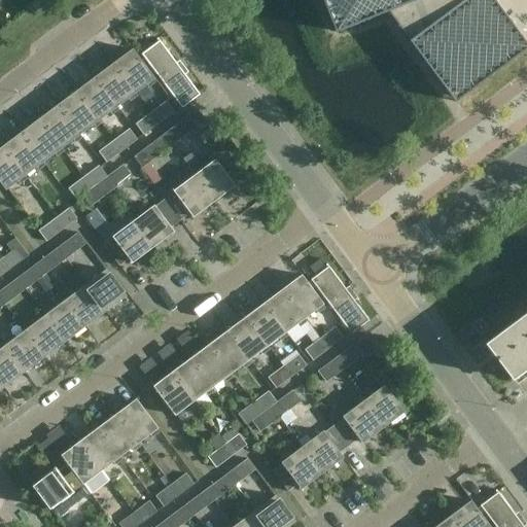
[(526,47),(491,0),(322,0),(336,33),(387,12),(455,102),(526,47)]
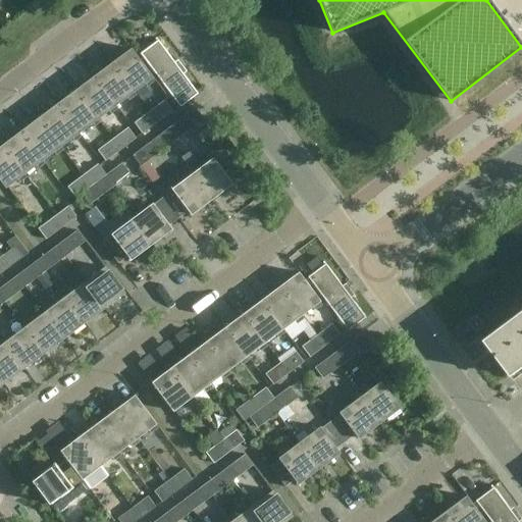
[(141,54),(179,106),(180,107),(197,95),(198,95),(199,95),(156,38),(155,39),(157,42),(141,54)]
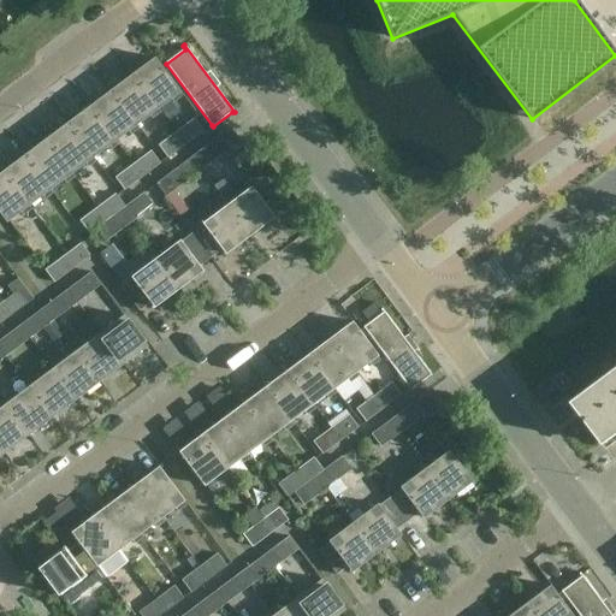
[(159,108),(171,100),(173,104),(182,96),(179,94),(181,93),(155,58),(142,67),(140,64),(130,71),(132,75),(134,75),(159,108)]
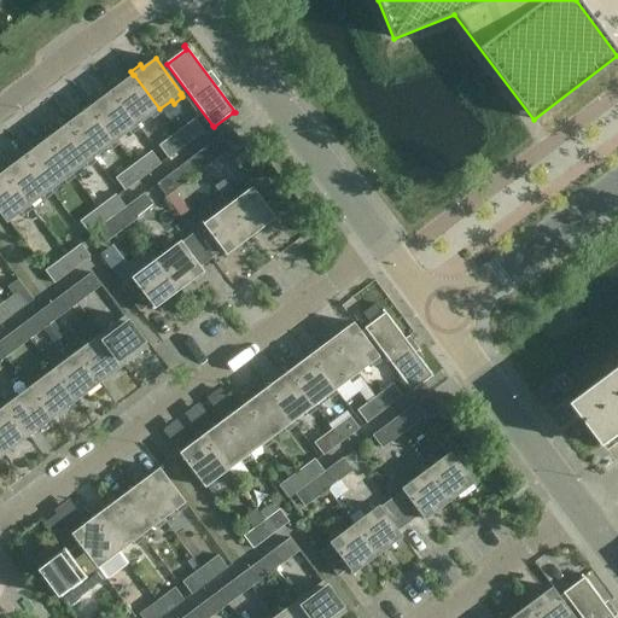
[(158,110),(159,109),(134,75),(133,75),(121,85),(118,80),(109,87),(111,92),(112,91),(138,126),(150,116),(152,120),(161,114),(158,110)]
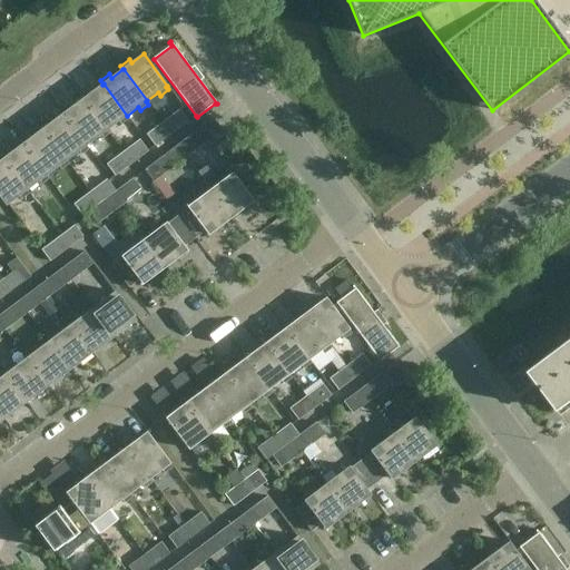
[(126,116),(127,116),(104,84),(102,85),(91,92),(89,88),(80,95),(84,99),(107,130),(118,121),(121,125),(129,119),(126,116)]
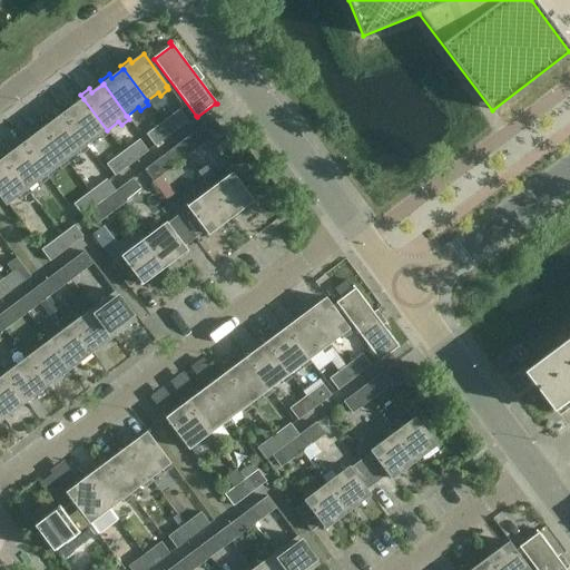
[(84,99),(72,108),(69,104),(60,110),(64,114),(87,146),(99,137),(101,140),(109,134),(107,131),(107,130),(84,99)]
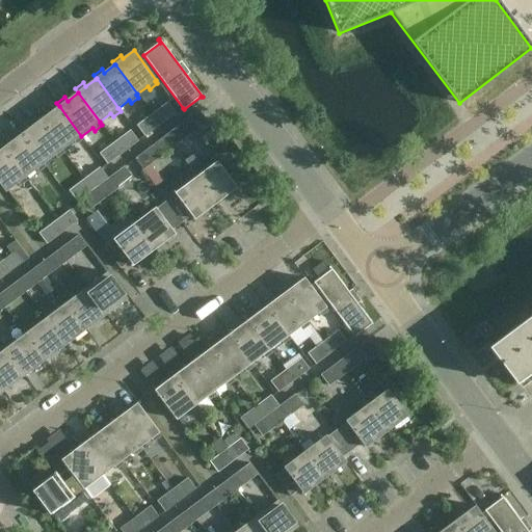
[(167,103),(153,114),(161,125),(176,113),(167,103)]
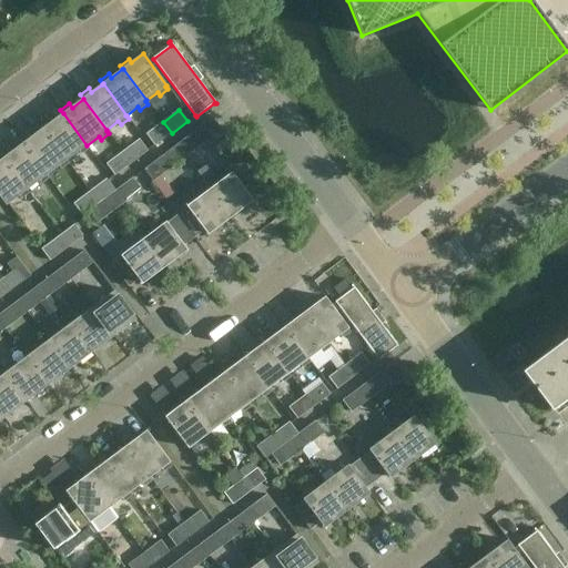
[(63,113),(52,122),(49,118),(40,124),(43,129),(68,160),(79,151),(81,154),(89,149),(85,145),(87,145),(63,113)]
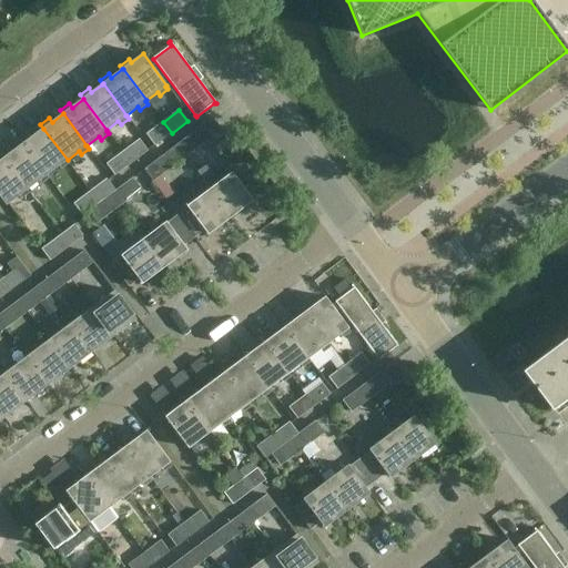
[(210,144),(215,141),(225,133),(213,118),(176,145),(185,156),(208,141),(210,144)]
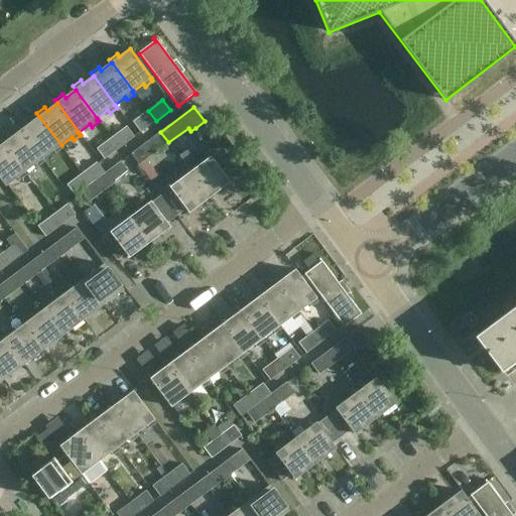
[(141,132),(156,121),(148,111),(133,122),(141,132)]
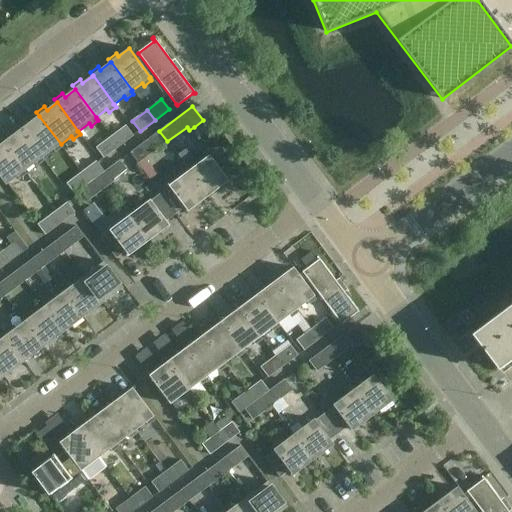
[(39,116),(29,123),(26,120),(18,126),(21,129),(43,157),(53,150),(55,152),(62,147),(60,144),(61,144),(39,116)]
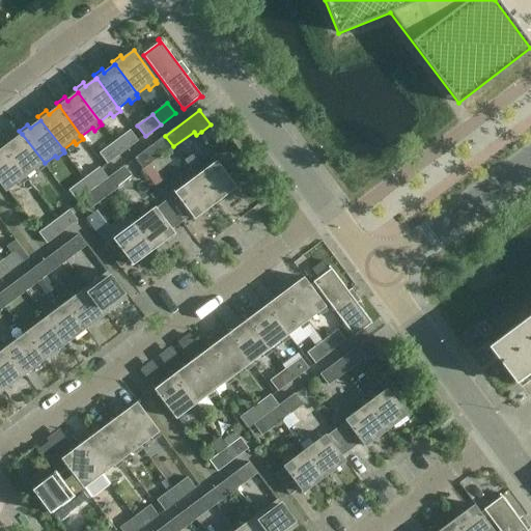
[(131,131),(115,142),(123,152),(139,141),(131,131)]
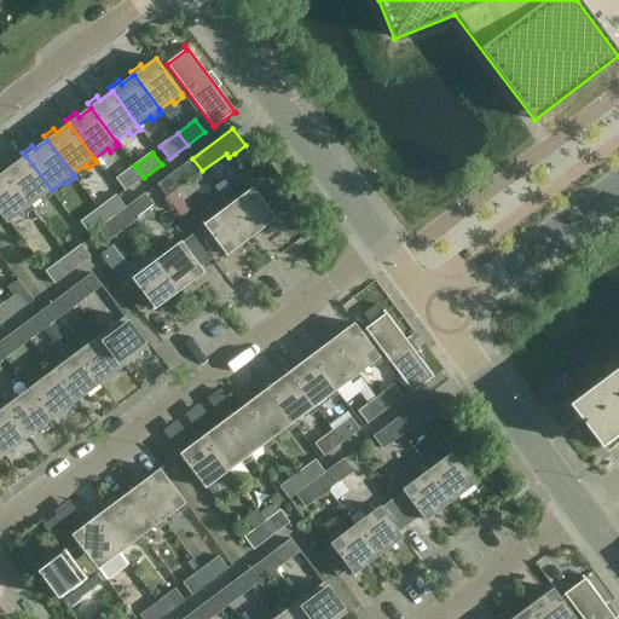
[(25,156),(13,166),(10,161),(0,168),(4,173),(5,172),(30,207),(42,197),(45,201),(53,195),(51,191),(52,190),(25,156)]
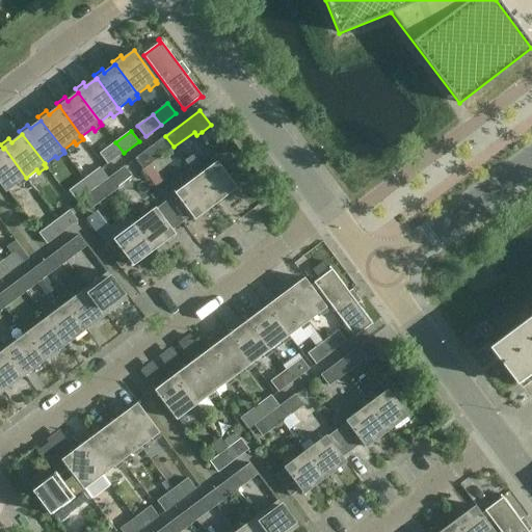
[(144,169),(174,147),(165,136),(136,158),(144,169)]
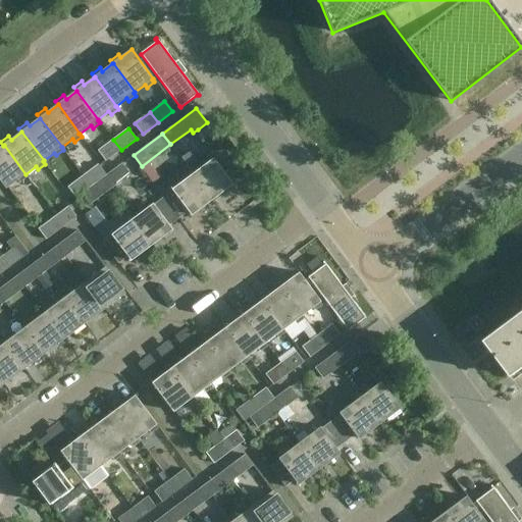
[(106,161),(121,150),(113,140),(98,151),(106,161)]
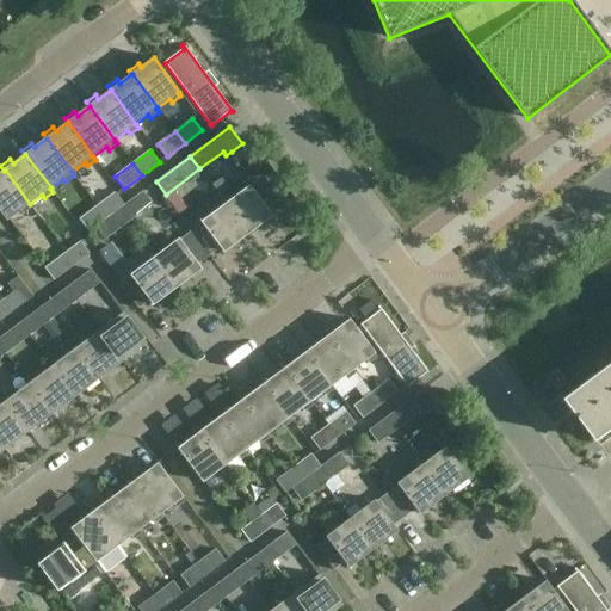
[(29,204),(30,204),(5,170),(4,171),(0,173),(0,209),(7,221),(20,210),(23,214),(31,208),(29,204)]
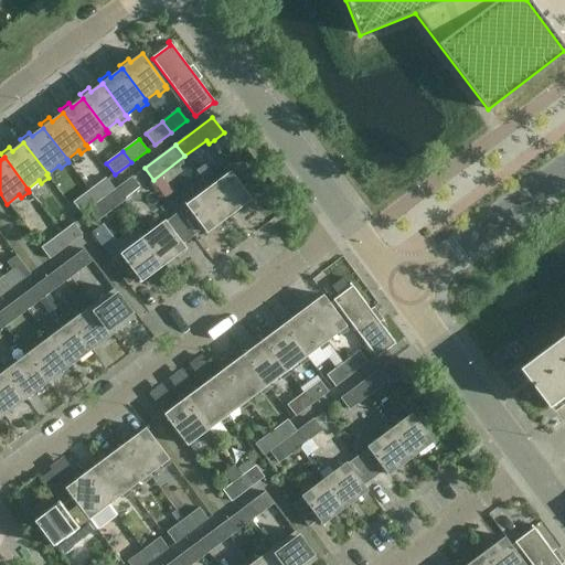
[(210,188),(209,188),(230,216),(253,200),(225,163),(203,179),(210,188)]
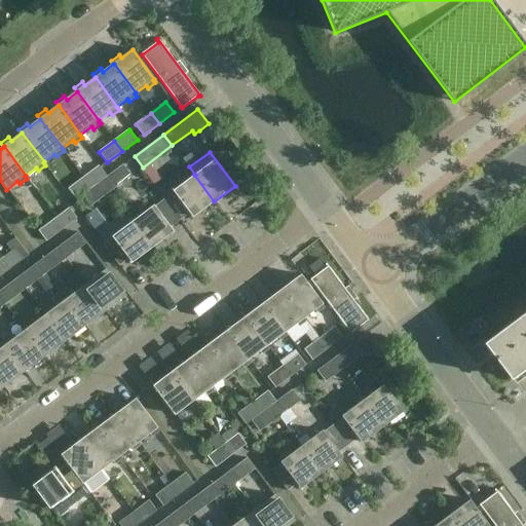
[(132,176),(123,164),(103,180),(111,191),(132,176)]
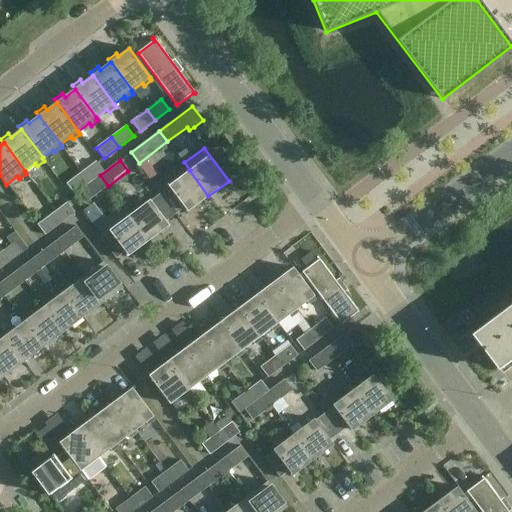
[(89,183),(104,172),(96,161),(81,172),(89,183)]
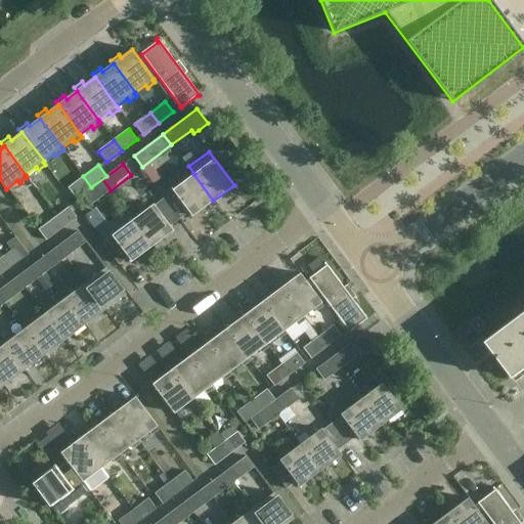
[(164,199),(180,219),(189,212),(192,216),(213,201),(193,174),(173,190),(174,191),(164,199)]
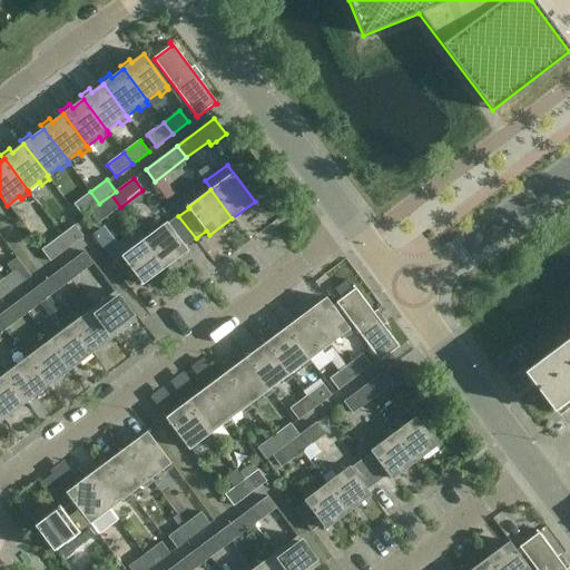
[(99,204),(90,192),(75,205),(82,216),(99,204)]
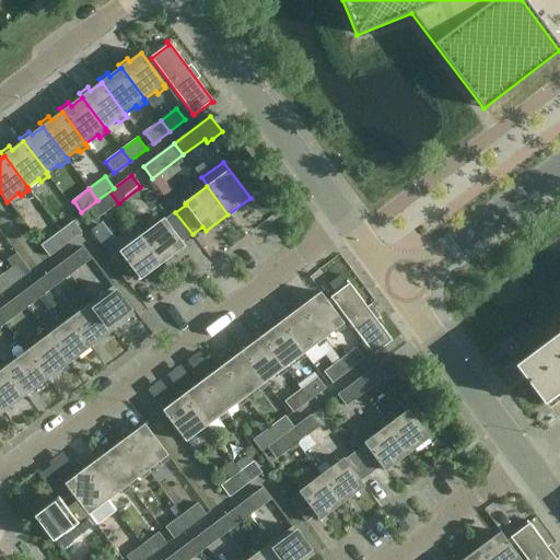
[(118,203),(109,191),(88,208),(96,220),(118,203)]
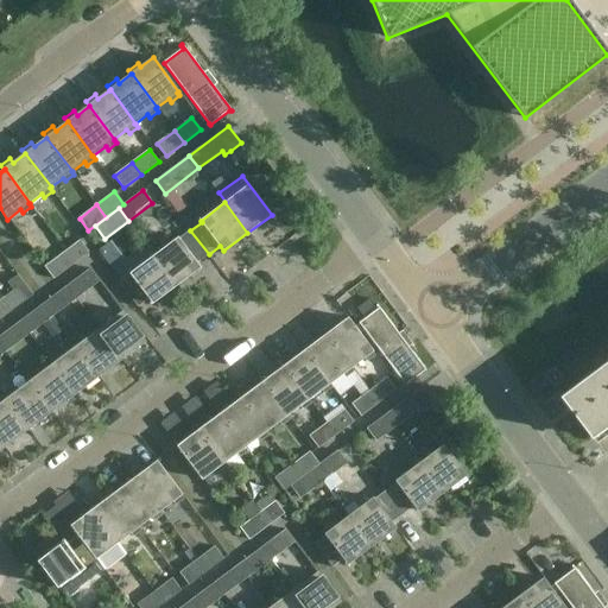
[(156,254),(154,255),(177,285),(201,267),(197,263),(209,254),(190,230),(185,234),(175,219),(146,241),(156,254)]
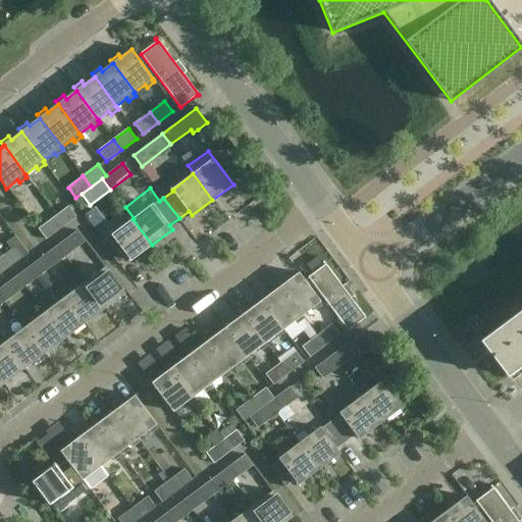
[(68,206),(53,217),(61,228),(76,217),(68,206)]
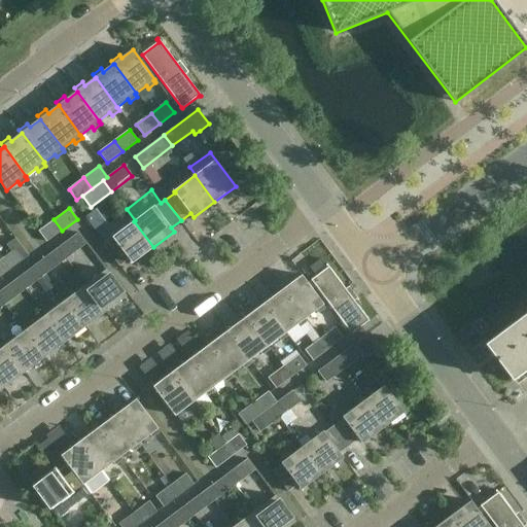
[(46,242),(62,231),(54,219),(39,232),(46,242)]
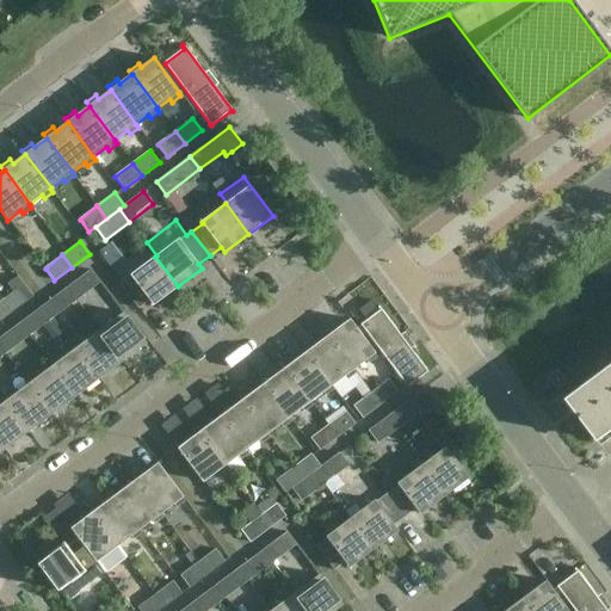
[(154,306),(178,287),(155,257),(131,275),(133,276),(121,284),(139,309),(150,300),(154,306)]
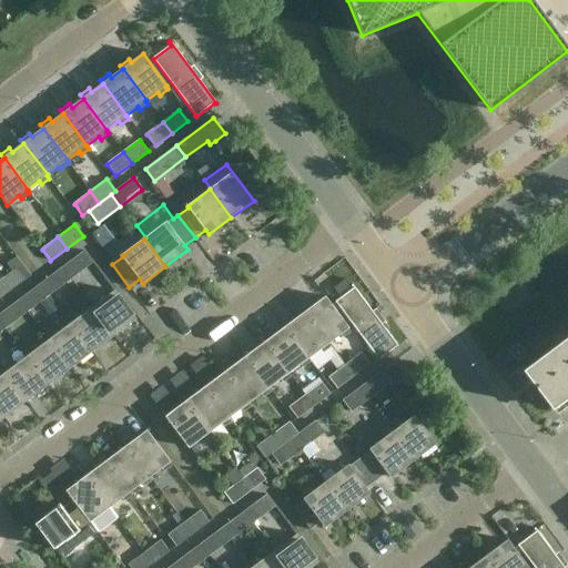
[(84,251),(68,263),(77,275),(93,263),(84,251)]
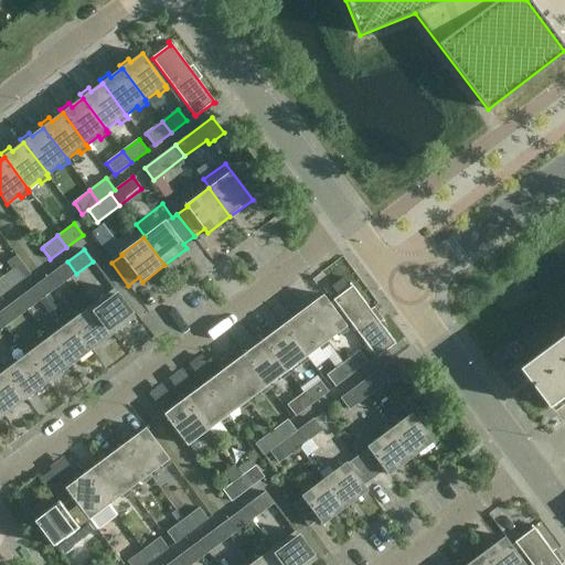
[(13,269),(1,278),(10,289),(31,274),(16,254),(7,260),(13,269)]
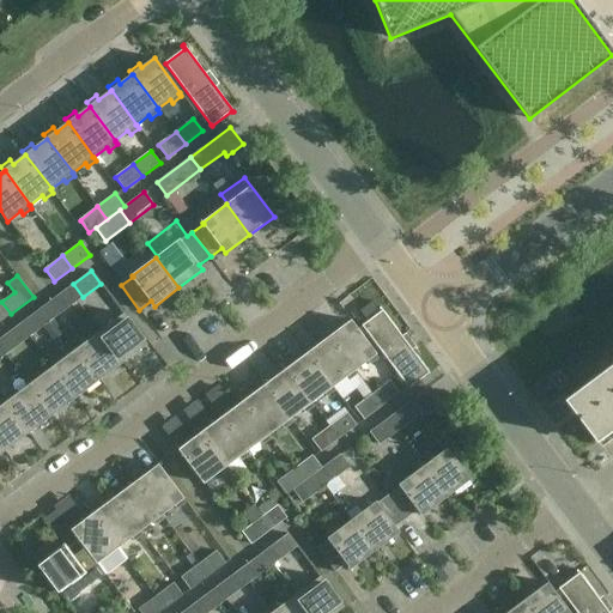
[(77,302),(67,289),(50,302),(60,315),(77,302)]
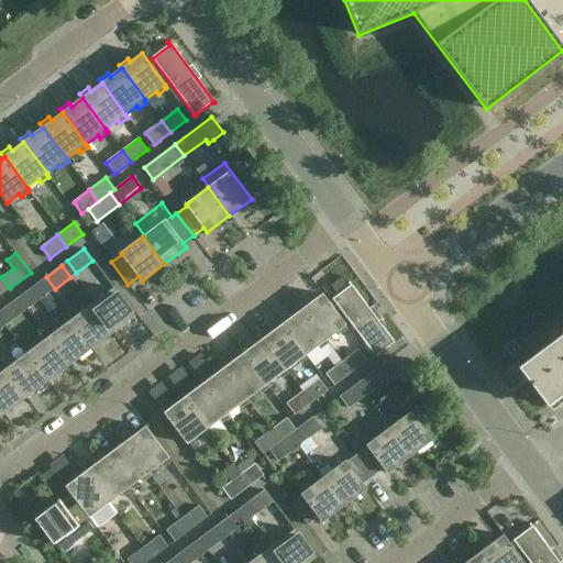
[(0,296),(10,288),(1,277),(0,277),(0,296)]
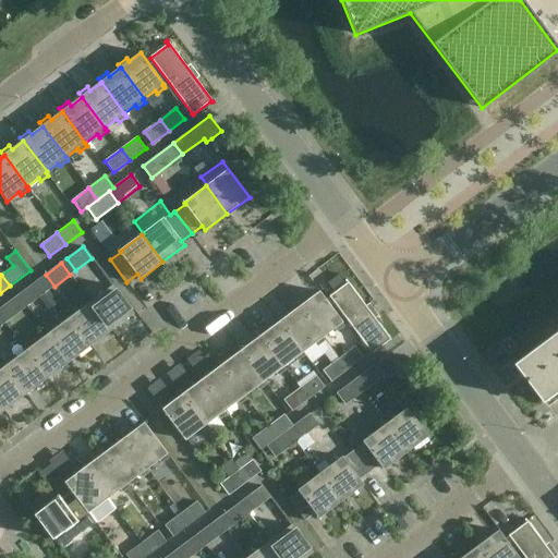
[(48,291),(40,279),(24,291),(33,303),(48,291)]
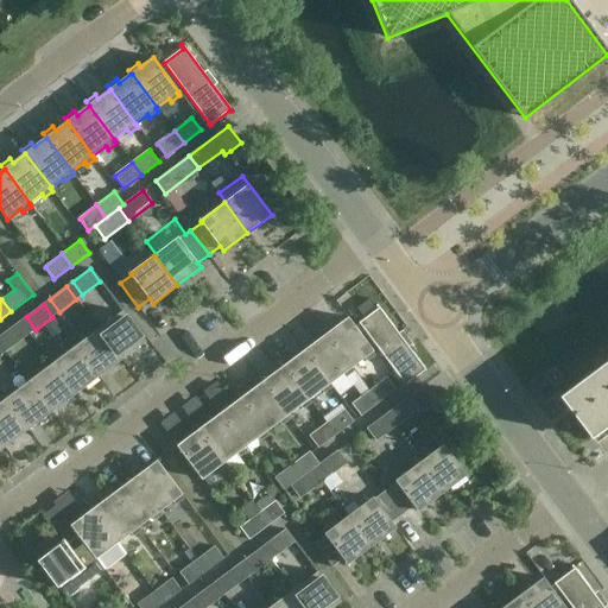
[(359,323),(404,384),(405,386),(425,371),(425,372),(426,371),(378,305),(377,306),(379,309),(359,323)]
